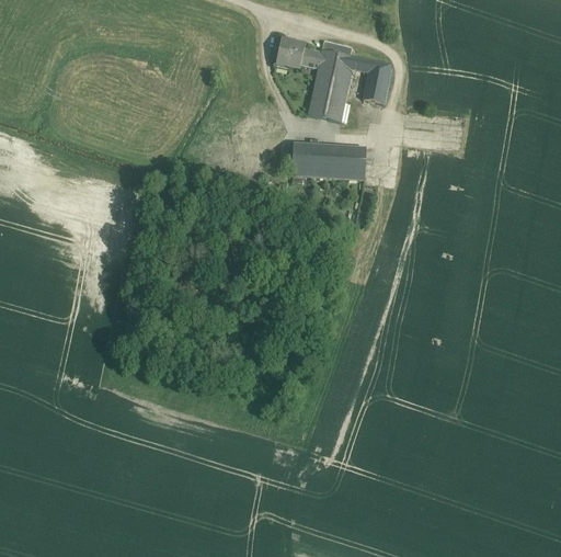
[(305,44),(282,40),(276,63),(300,68),(300,64),(318,68),(322,50),(321,50),(305,47),(305,44)]
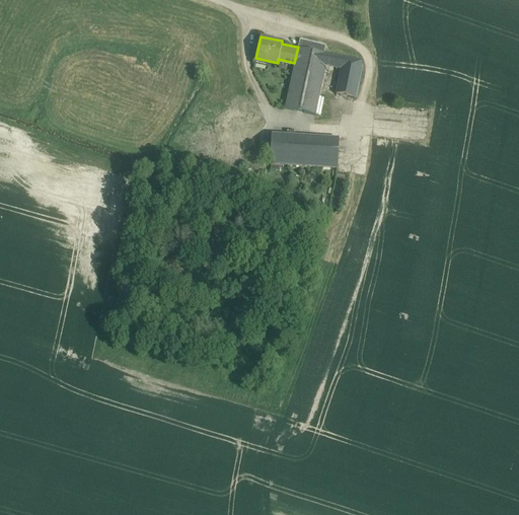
[(326,43),(300,37),(298,45),(323,51),(326,43)]
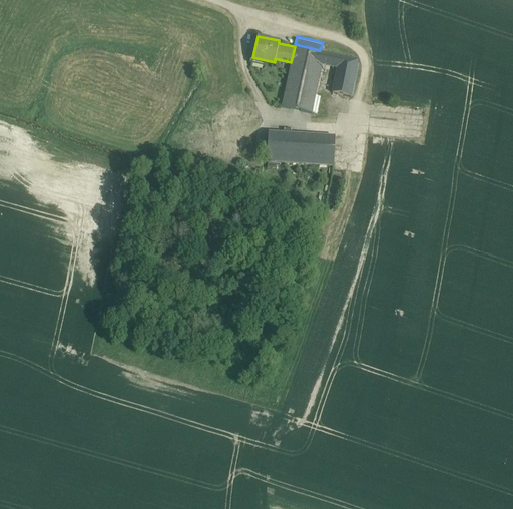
[(323,62),(326,51),(320,50),(295,44),(294,46),(295,46),(291,62),(282,104),(311,111),(323,62)]
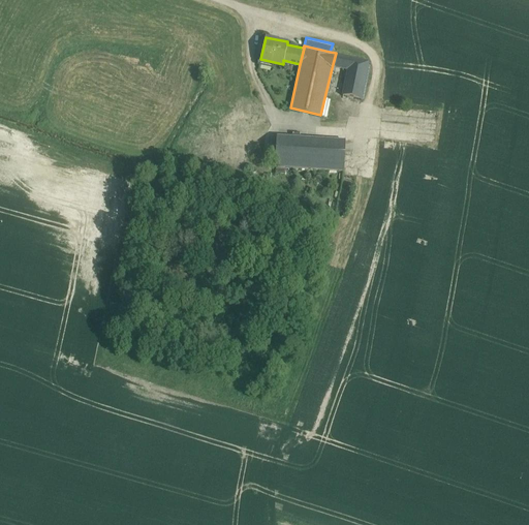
[(348,67),(351,56),(343,54),(336,53),(333,64),(348,67)]
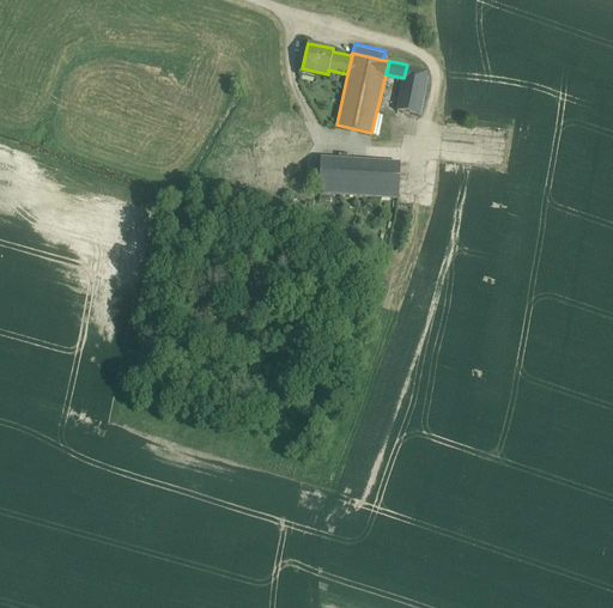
[(407,65),(404,78),(398,108),(418,113),(428,70),(407,65)]
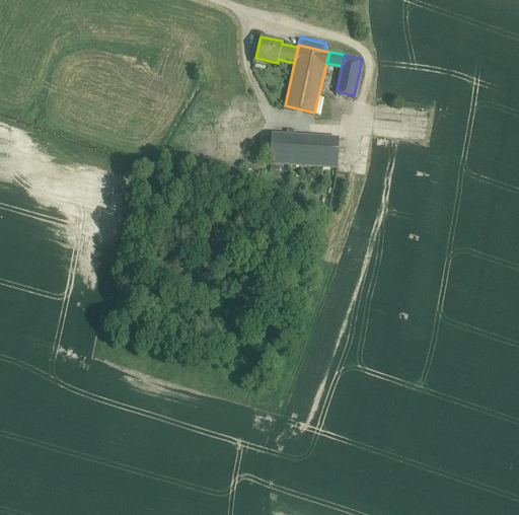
[(339,136),(272,132),(270,161),(337,165),(339,136)]
